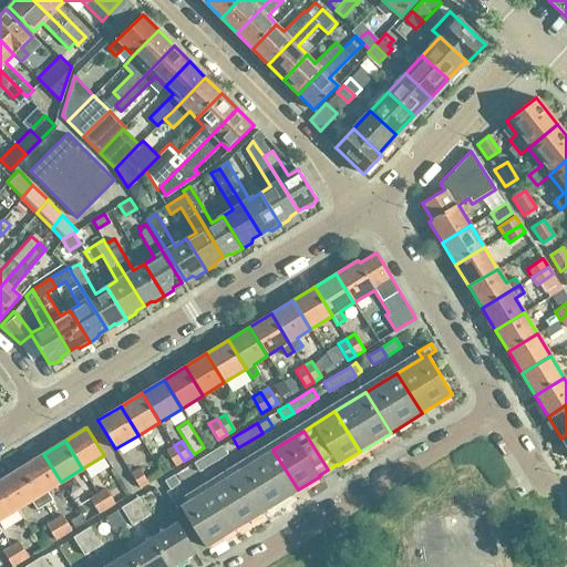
[(184,461),(174,445),(165,450),(175,466),(184,461)]
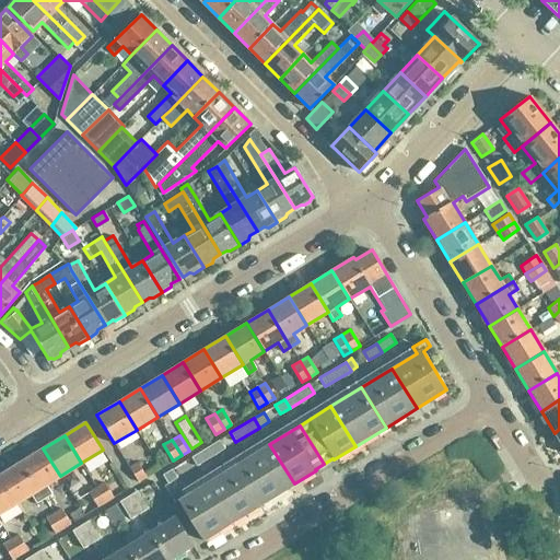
[(190,457),(196,466),(224,448),(219,440),(190,457)]
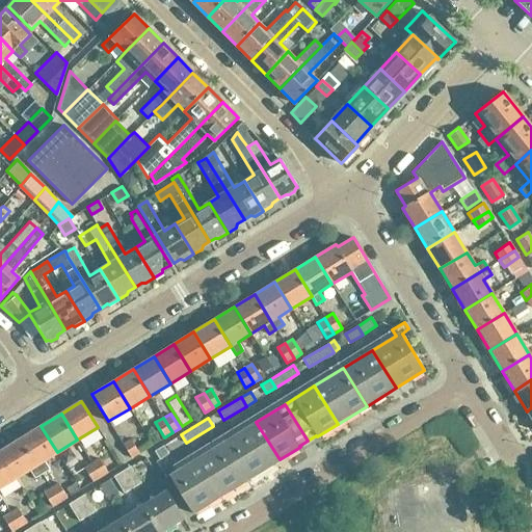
[(280,459),(256,422),(228,440),(250,478),(280,459)]
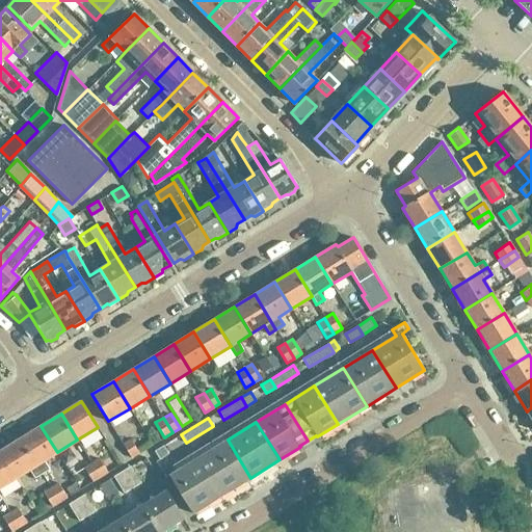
[(41,426),(20,439),(42,473),(49,469),(44,460),(57,452),(41,426)]
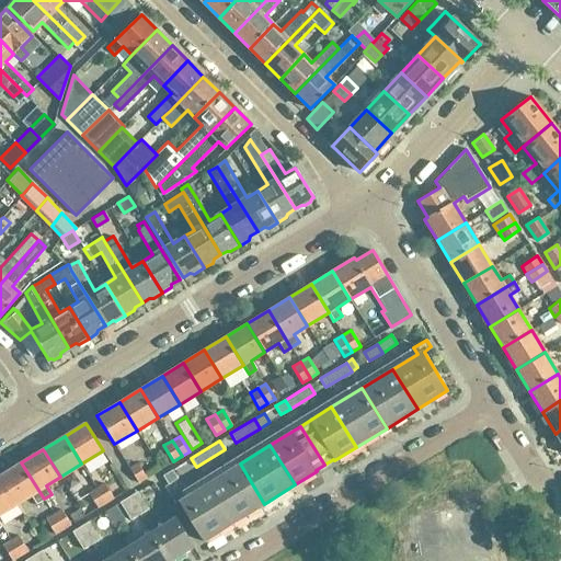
[(21,462),(0,474),(0,476),(18,504),(31,495),(36,504),(44,499),(21,462)]
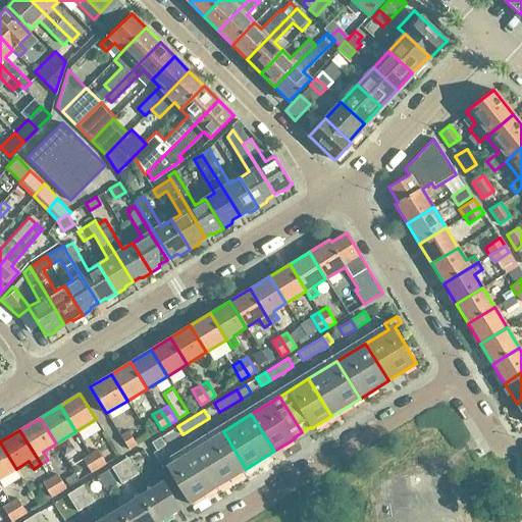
[(128,450),(137,446),(127,430),(119,434),(128,450)]
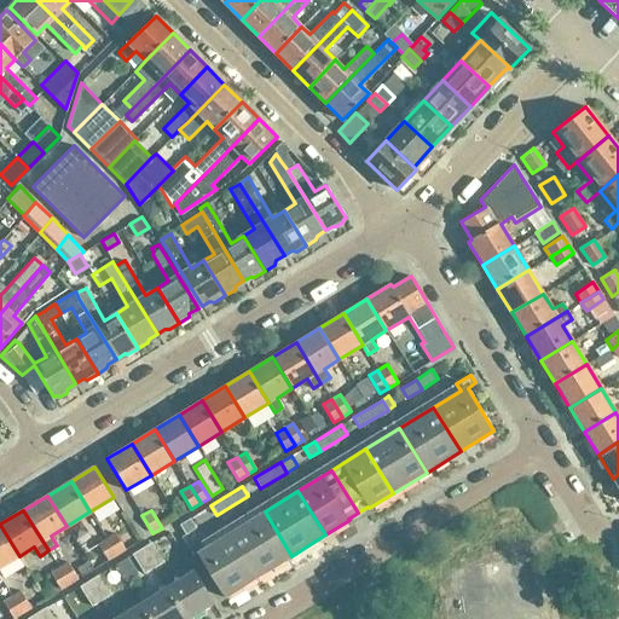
[(265,512),(231,532),(258,577),(291,556),(265,512)]
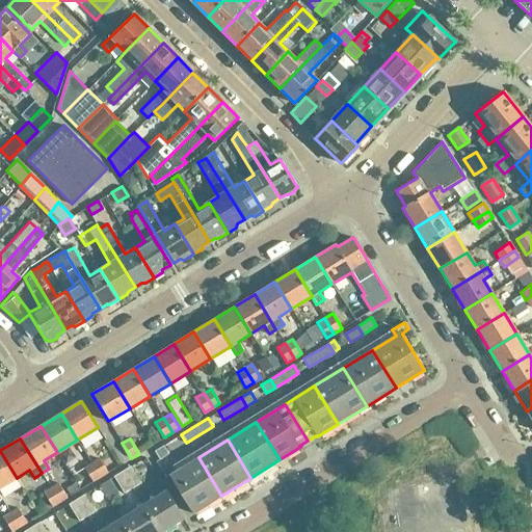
[(154,451),(159,459),(168,453),(163,445),(154,451)]
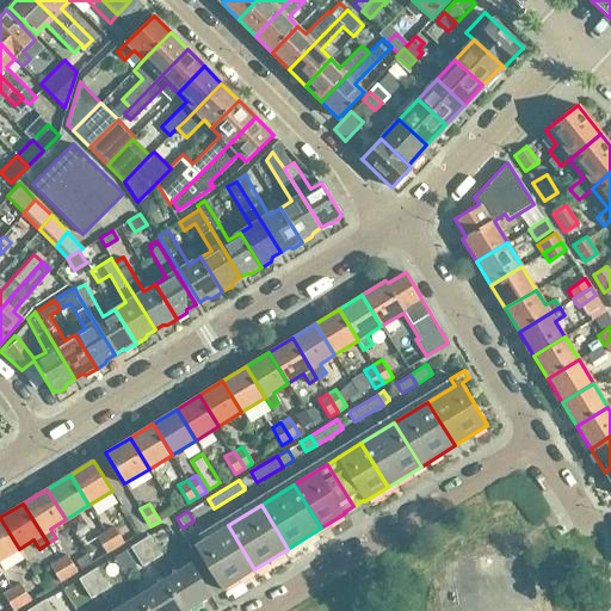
[(0,560),(19,549),(0,518),(0,560)]
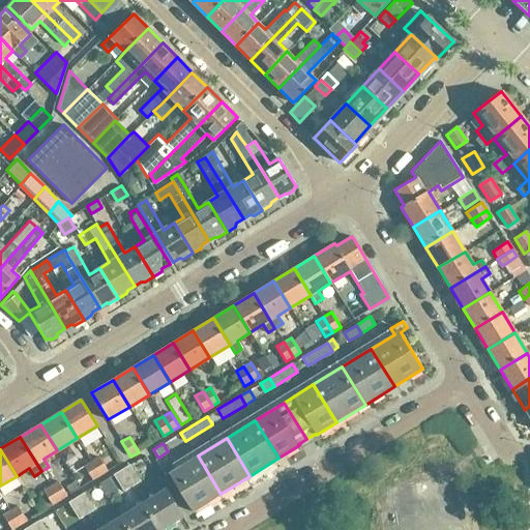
[(90,460),(99,475),(107,471),(97,455),(90,460)]
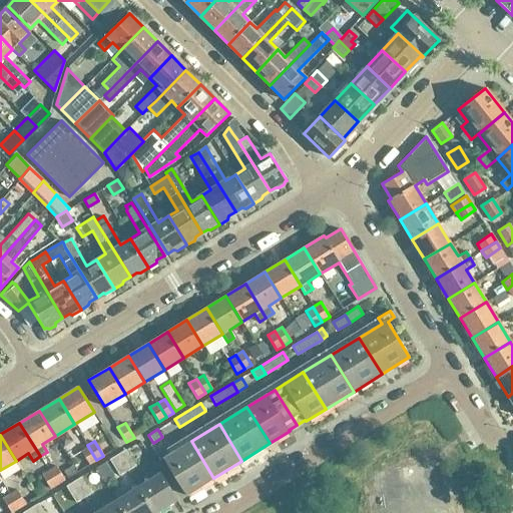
[(213,478),(191,441),(163,459),(185,495),(213,478)]
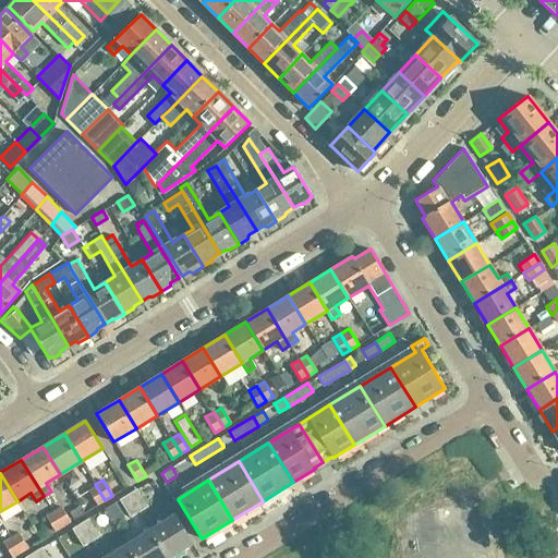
[(105,500),(95,484),(87,489),(97,506),(105,500)]
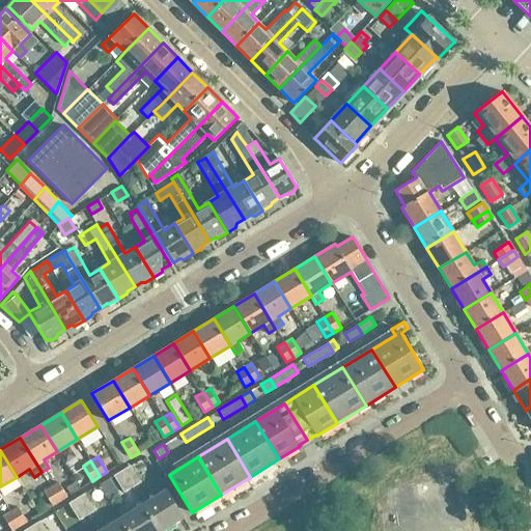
[(121,470),(133,486),(140,481),(130,465),(121,470)]
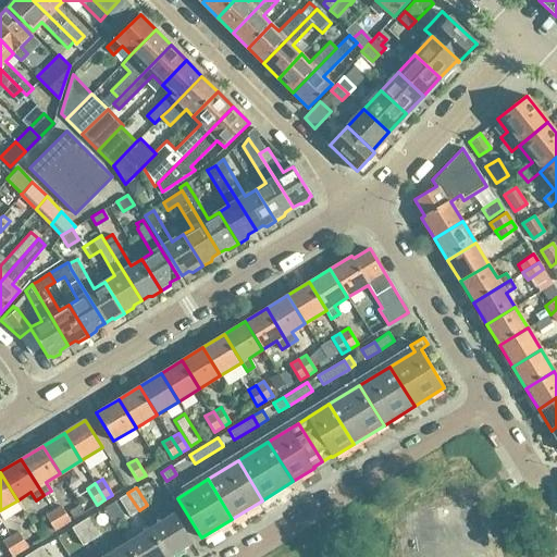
[(139,510),(127,493),(119,498),(130,516),(139,510)]
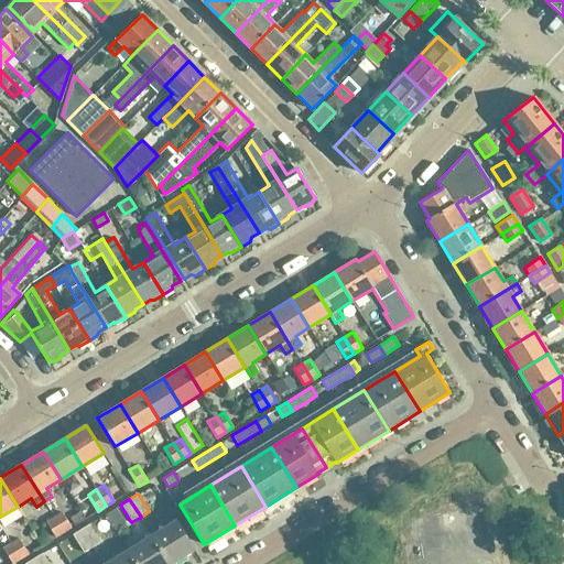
[(72,523),(95,514),(90,505),(67,513),(72,523)]
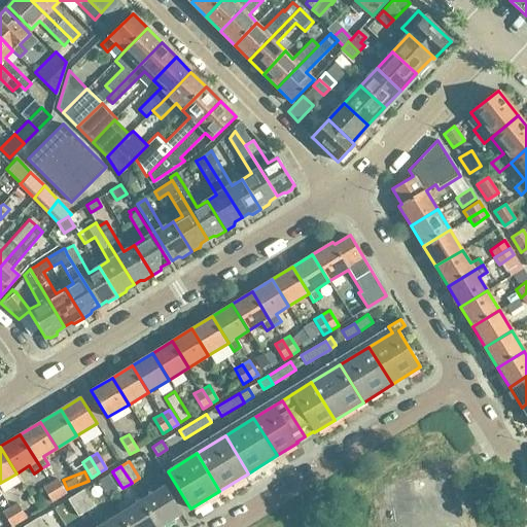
[(49,483),(59,497),(66,493),(57,478),(49,483)]
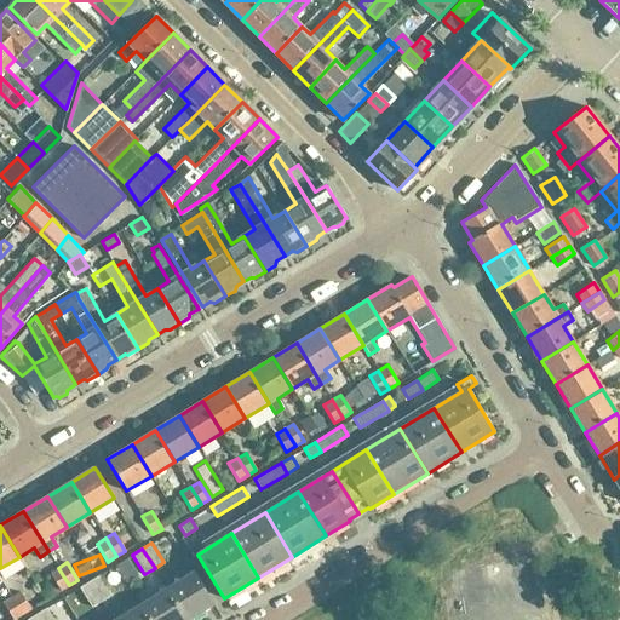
[(69,585),(58,568),(50,573),(61,591),(69,585)]
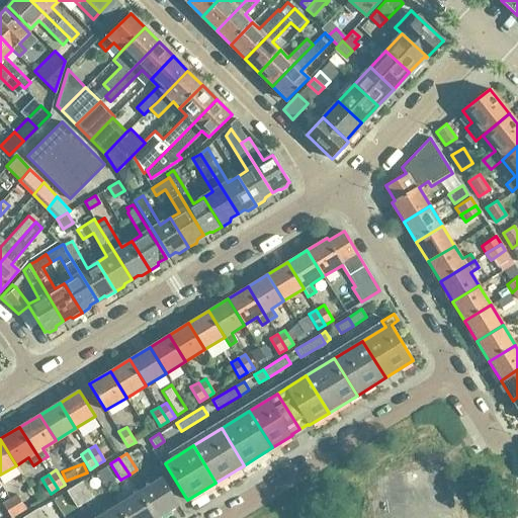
[(156,517),(158,517),(179,505),(161,478),(140,491),(156,517)]
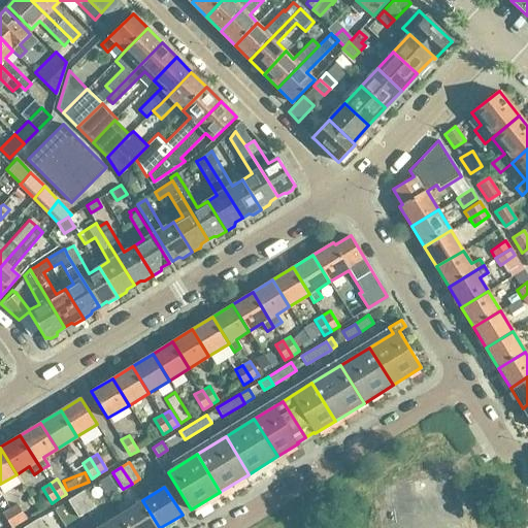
[(434,527),(429,506),(441,503),(437,487),(430,489),(432,500),(411,504),(408,491),(394,494),(401,527),(434,527)]
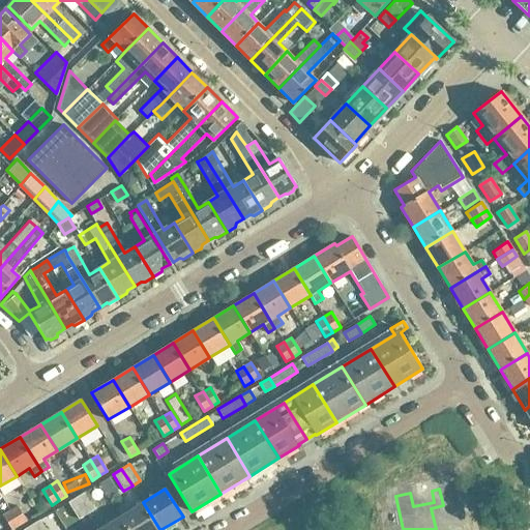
[(77,497),(87,513),(95,508),(85,492),(77,497)]
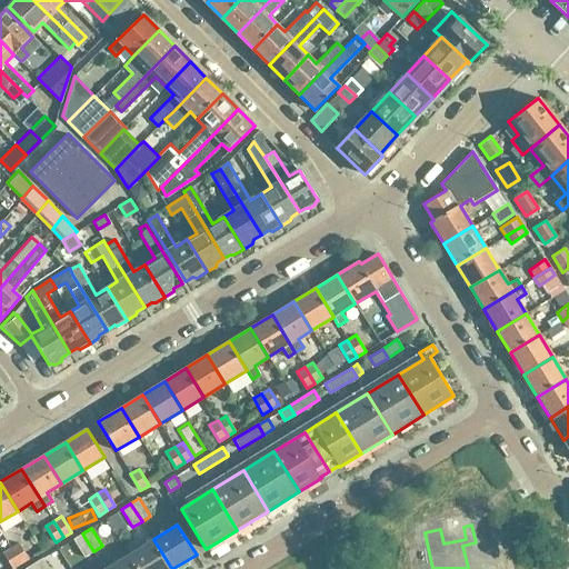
[(93,551),(82,533),(72,539),(85,557),(93,551)]
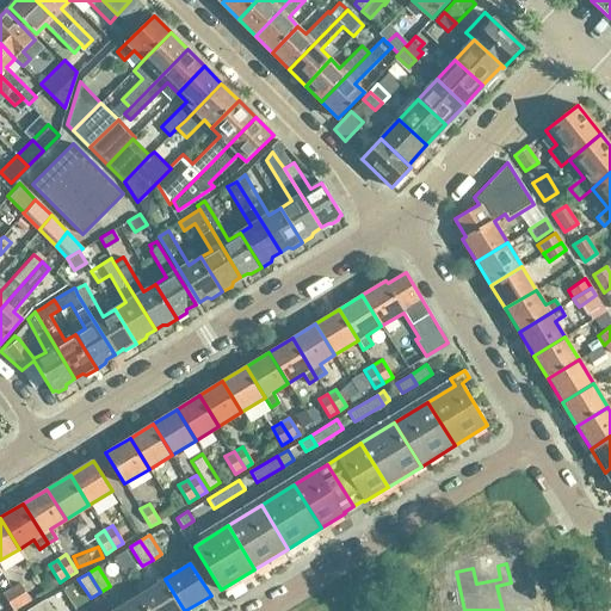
[(184,610),(165,579),(139,596),(147,610),(184,610)]
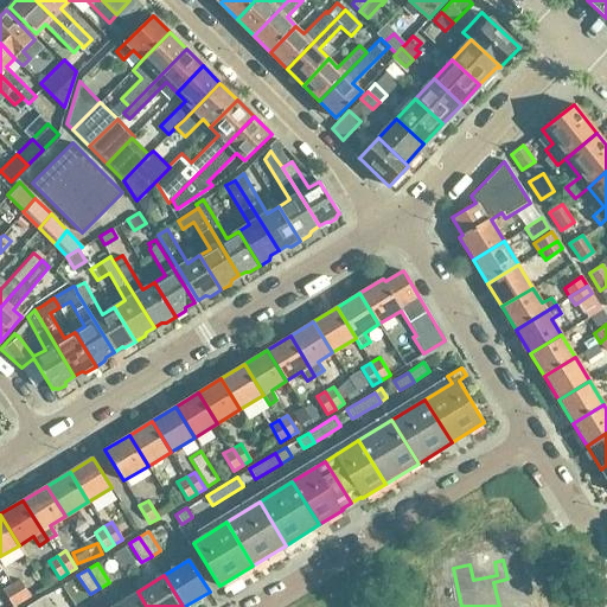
[(19,579),(11,585),(21,601),(30,596),(19,579)]
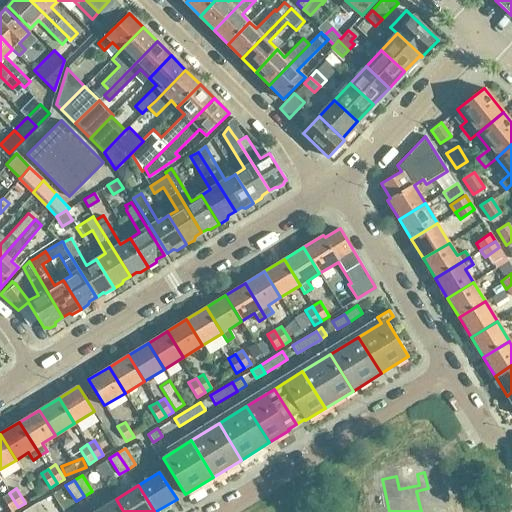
[(18,507),(9,493),(2,497),(11,511),(18,507)]
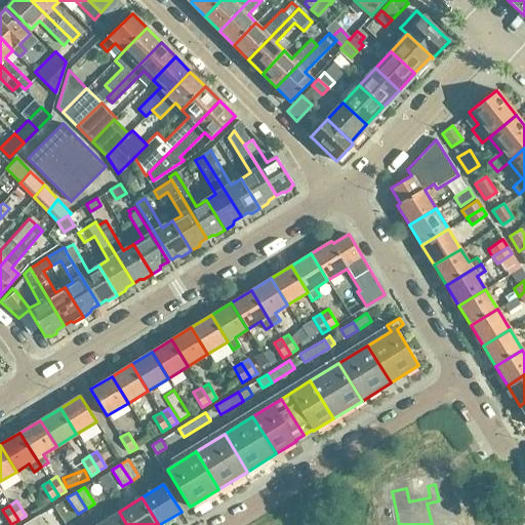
[(126,524),(119,512),(96,524),(126,524)]
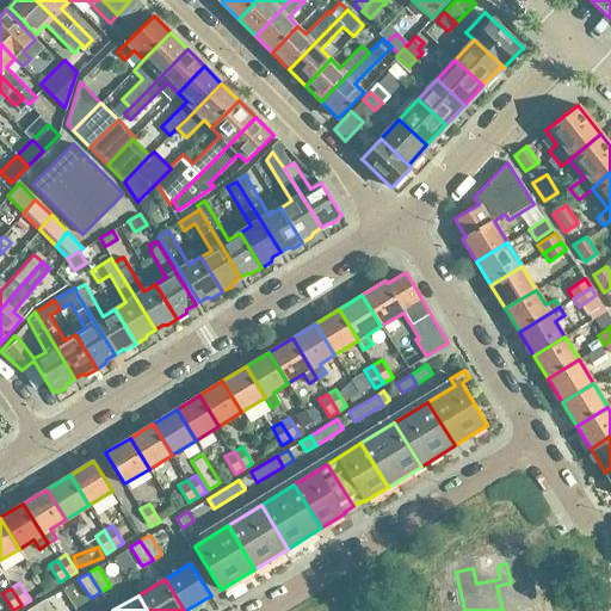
[(36,604),(39,610),(53,610),(45,599),(36,604)]
